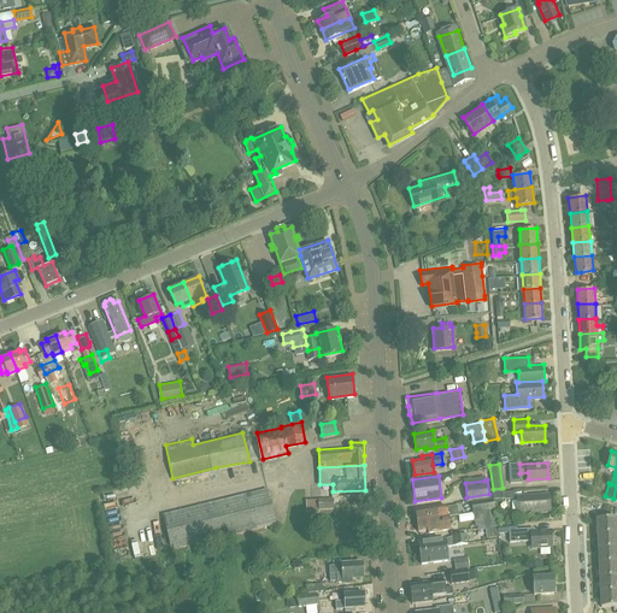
[(163,513),(171,548),(276,522),(268,487),(163,513)]
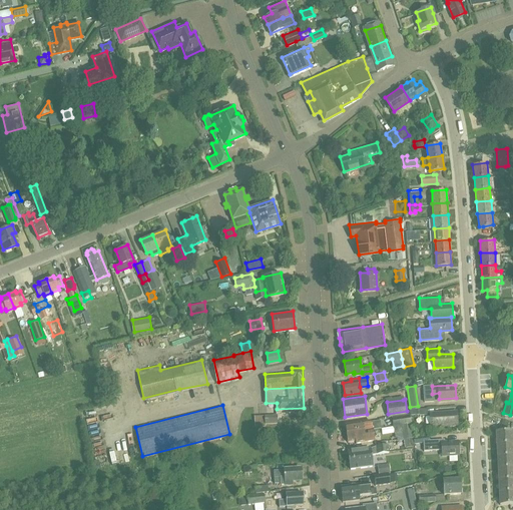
[(430,412),(430,425),(457,423),(456,410),(430,412)]
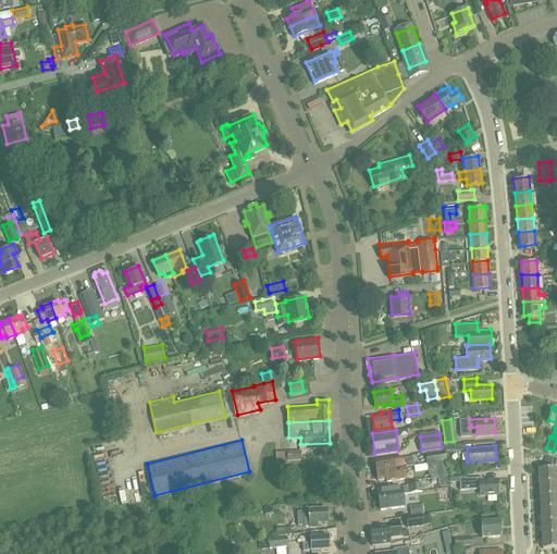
[(300,448),(287,450),(288,458),(301,457),(300,448)]
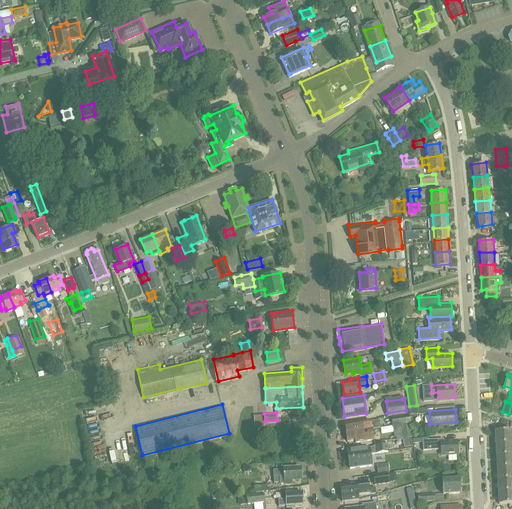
[(410,412),(391,415),(392,423),(398,422),(411,420),(410,412)]
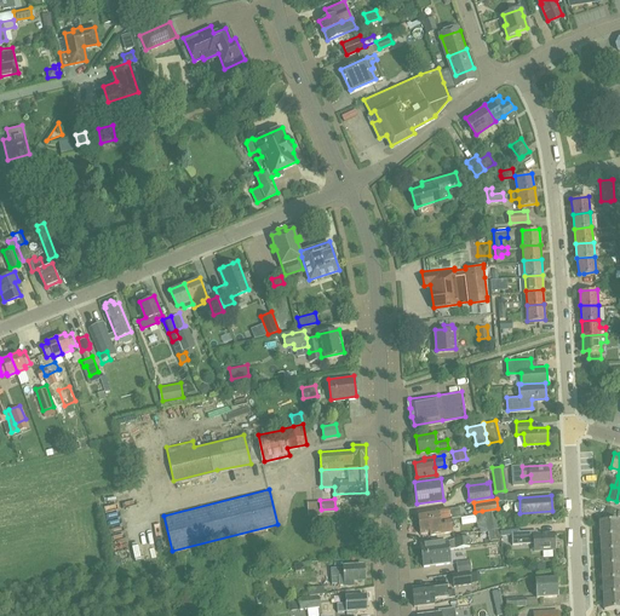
[(321,510),(320,500),(308,500),(308,513),(321,512),(321,510)]
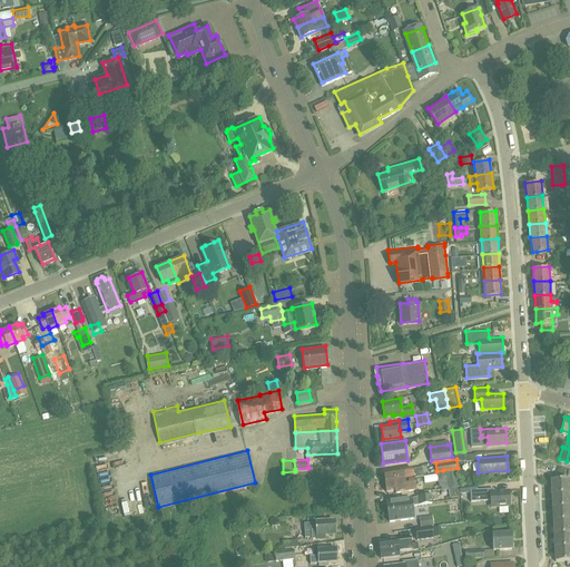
[(383,470),(385,478),(404,476),(404,477),(414,476),(413,467),(403,468),(383,470)]
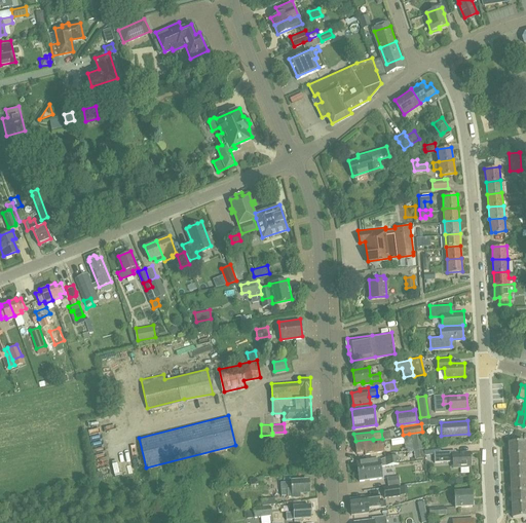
[(422,432),(409,434),(411,448),(414,448),(424,447),(422,432)]
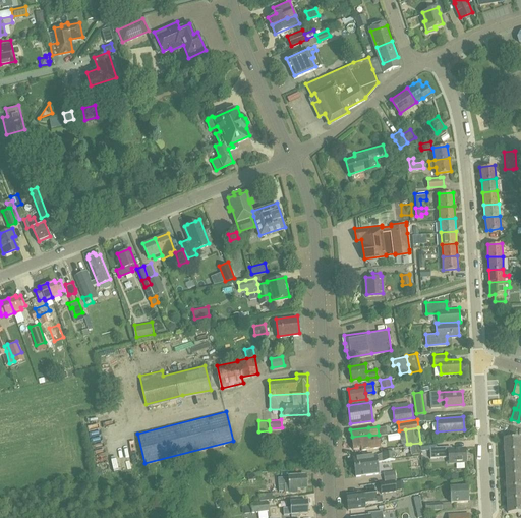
[(379,435),(369,436),(369,435),(352,437),(353,447),(370,445),(370,447),(380,445),(379,439),(379,435)]
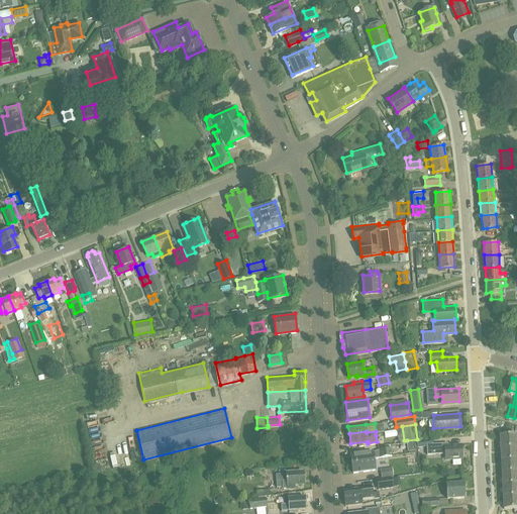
[(500,433),(501,445),(516,444),(516,432),(500,433)]
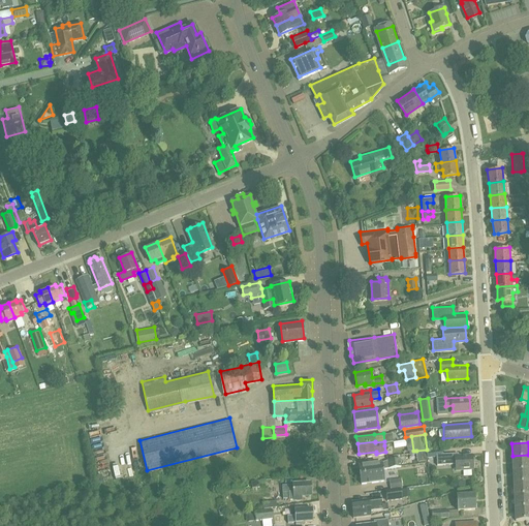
[(427,450),(427,454),(428,456),(442,454),(442,447),(427,450)]
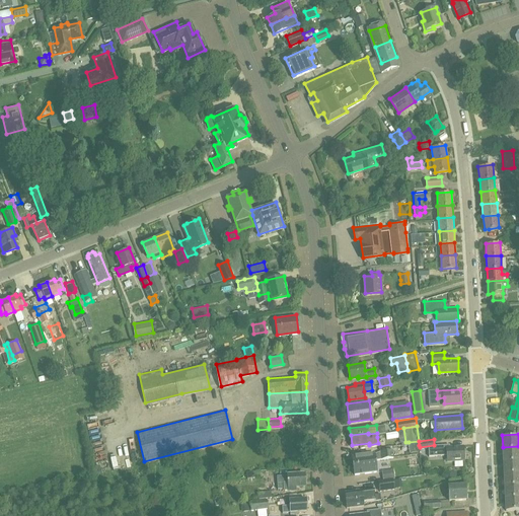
[(419,441),(409,442),(410,451),(420,449),(419,445),(419,441)]
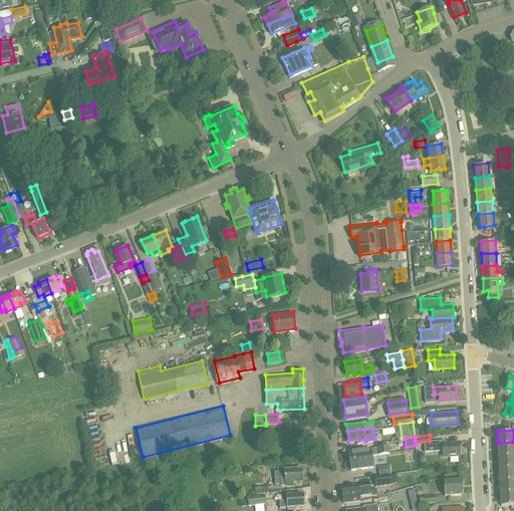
[(443,445),(443,455),(460,454),(459,441),(446,441),(446,439),(432,439),(433,446),(443,445)]
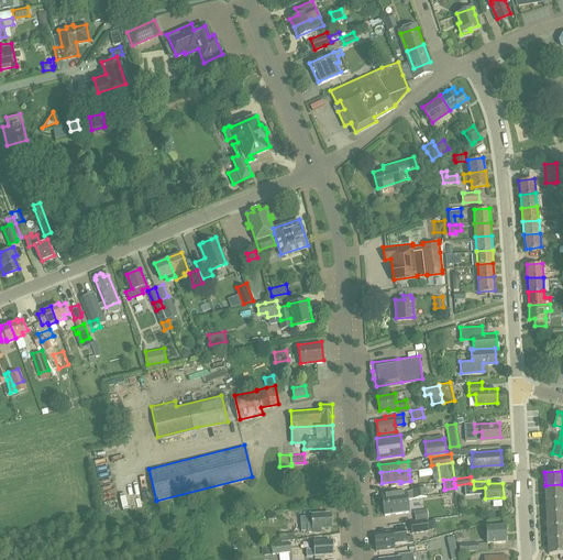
[(562,484),(545,485),(547,498),(562,497),(562,484)]
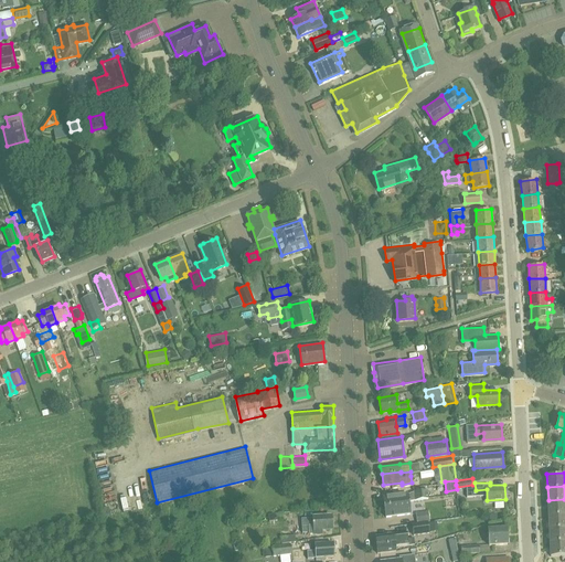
[(383,496),(384,504),(387,504),(387,505),(392,505),(392,506),(401,505),(401,500),(408,499),(415,498),(428,496),(427,488),(414,489),(408,492),(383,496)]
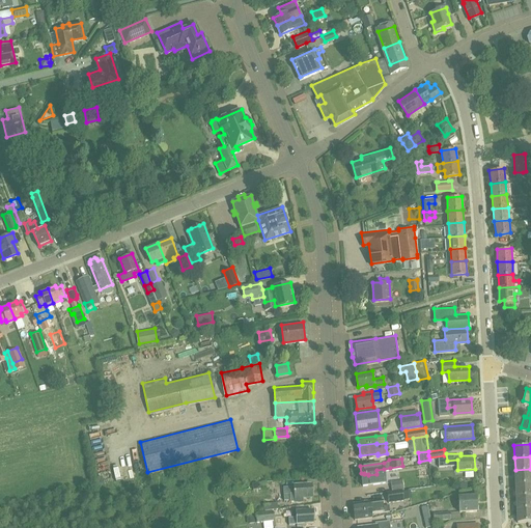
[(364,473),(361,473),(362,483),(386,481),(384,469),(376,470),(376,474),(368,475),(368,474),(364,474),(364,473)]
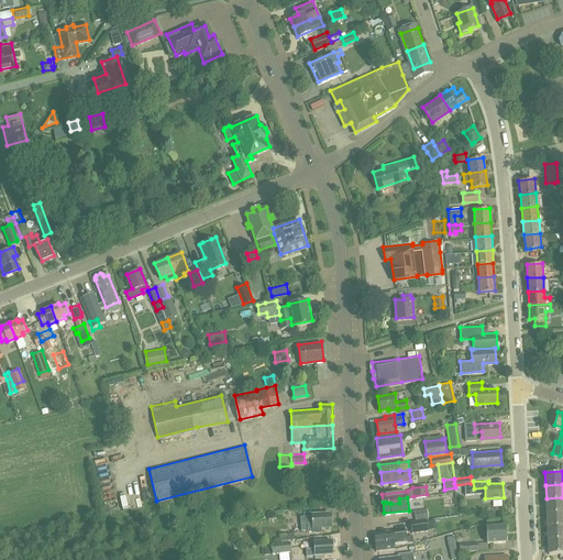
[(547,512),(562,511),(562,497),(547,498),(547,512)]
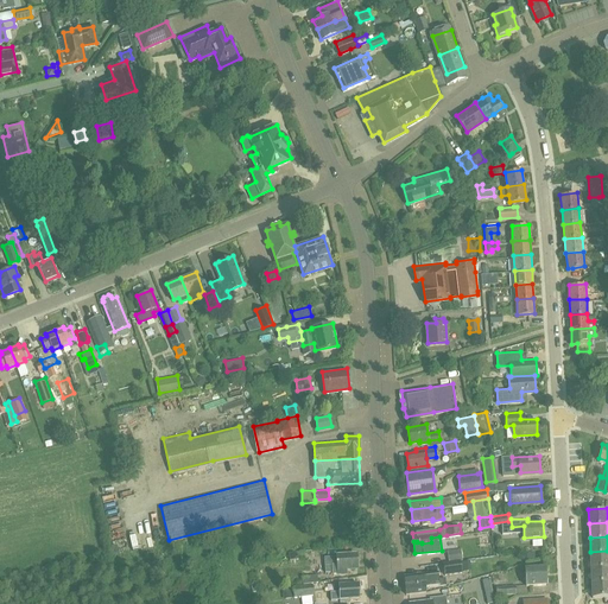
[(448,548),(449,560),(460,559),(462,559),(461,547),(448,548)]
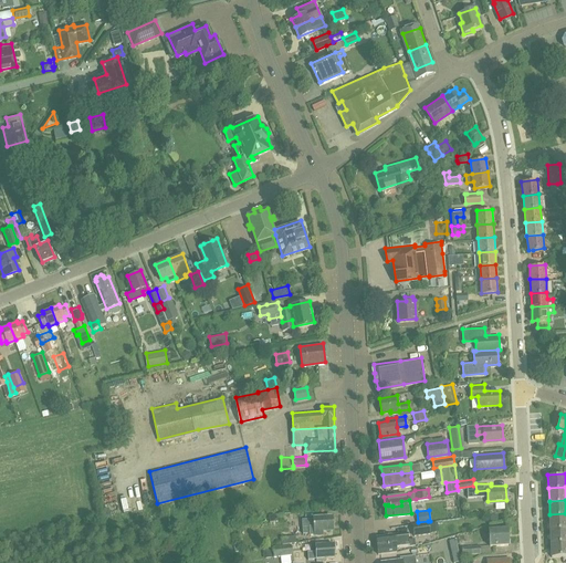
[(565,513),(549,514),(551,528),(565,527),(565,513)]
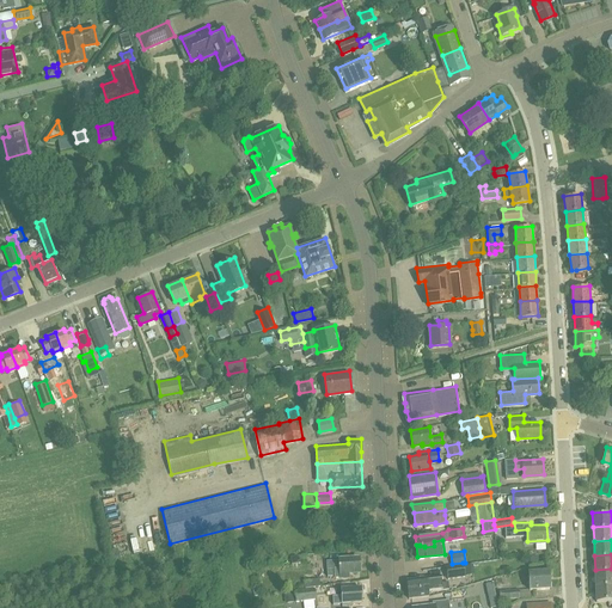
[(326,559),(328,573),(335,573),(335,575),(349,575),(349,570),(360,570),(359,557),(340,557),(340,558),(326,559)]
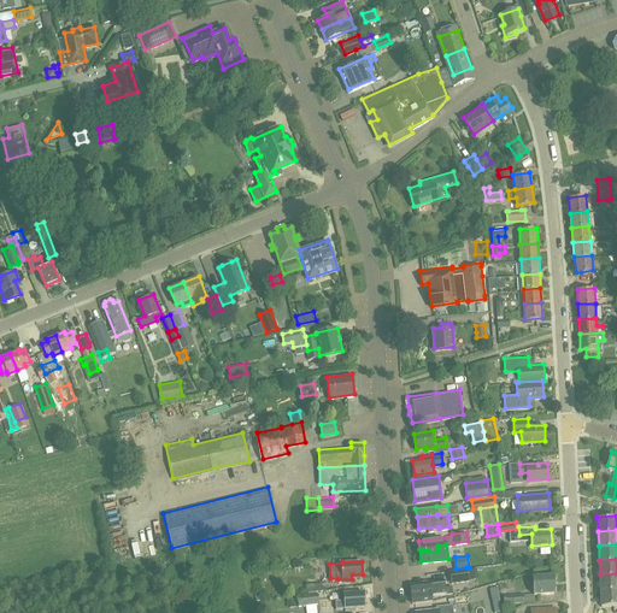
[(468,579),(466,567),(456,569),(450,569),(451,582),(468,579)]
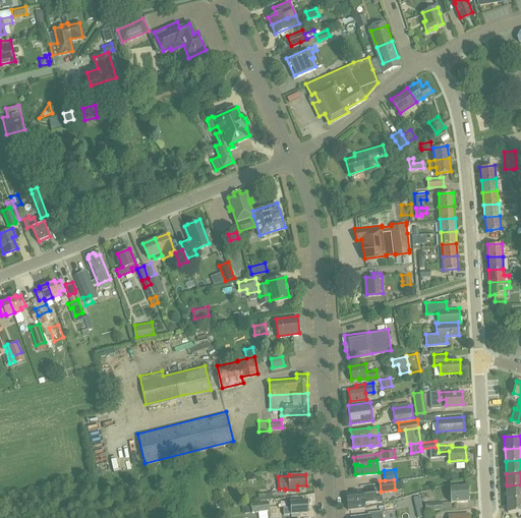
[(450,485),(451,501),(468,500),(467,484),(450,485)]
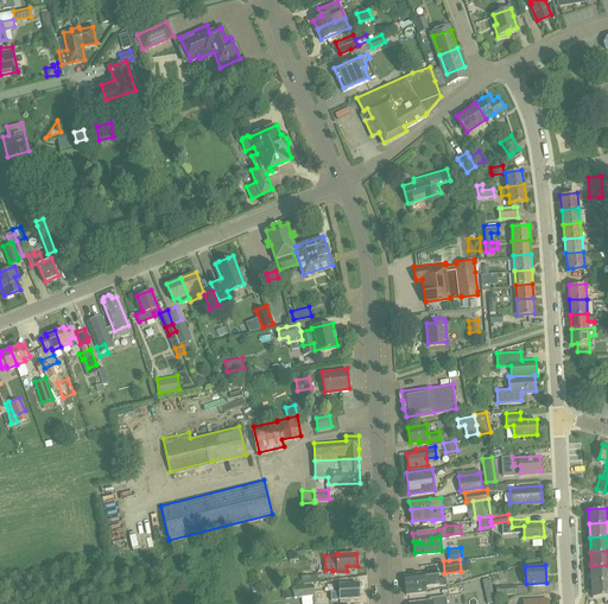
[(607,565),(591,566),(591,580),(607,579),(607,565)]
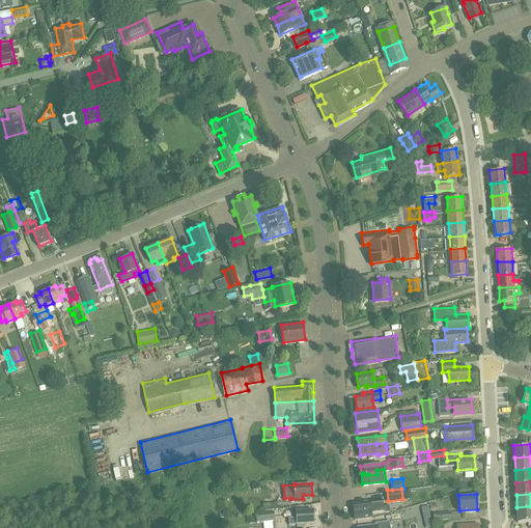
[(384,509),(395,508),(394,502),(383,504),(383,499),(354,502),(355,517),(371,516),(371,511),(384,509)]
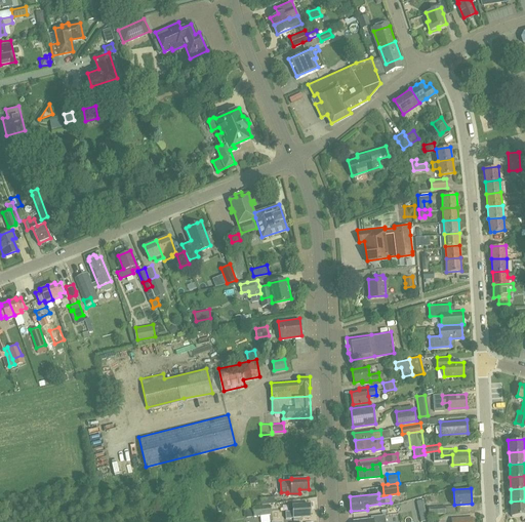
[(524,500),(511,502),(512,515),(524,514),(524,500)]
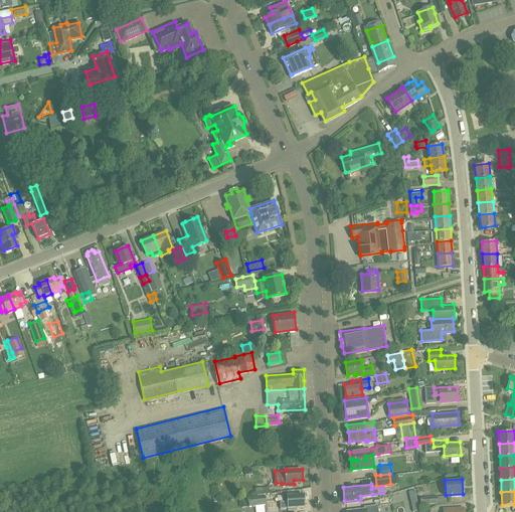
[(247,495),(248,505),(266,503),(265,493),(247,495)]
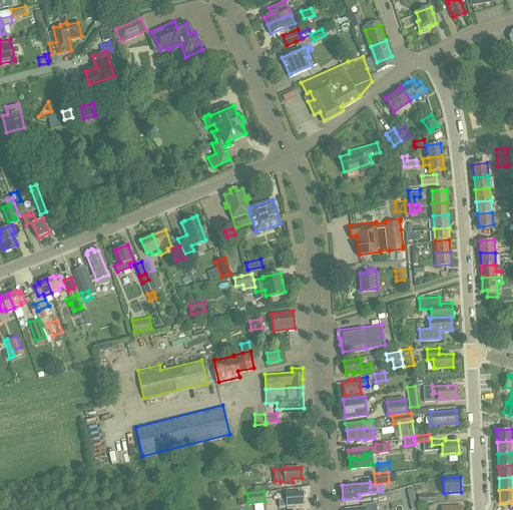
[(279,498),(279,505),(303,503),(303,491),(286,492),(287,498),(279,498)]
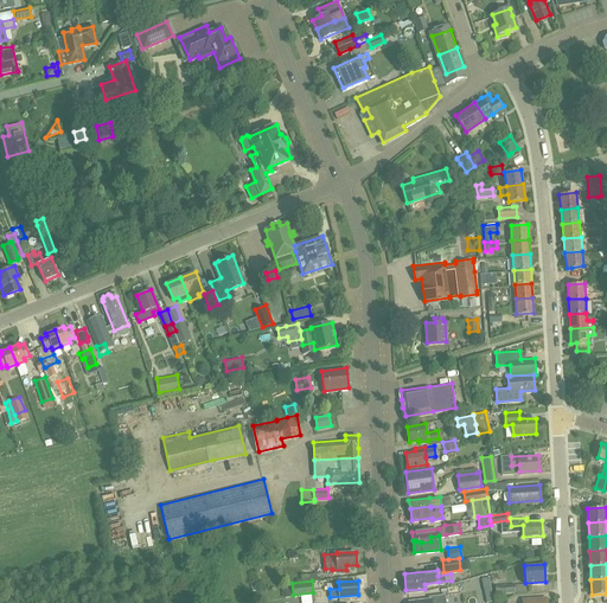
[(496,584),(496,596),(508,596),(508,591),(516,591),(515,583),(496,584)]
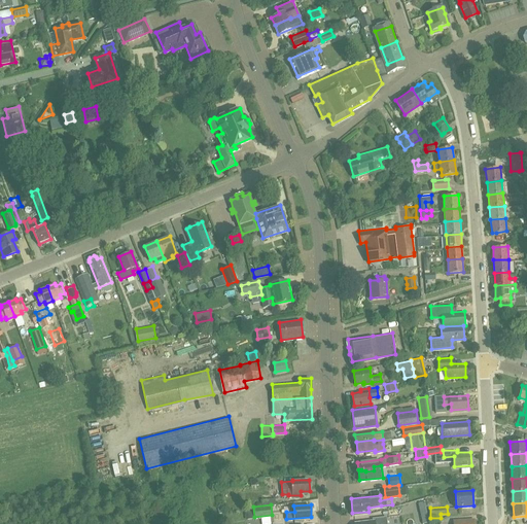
[(252,508),(245,509),(246,517),(253,516),(252,508)]
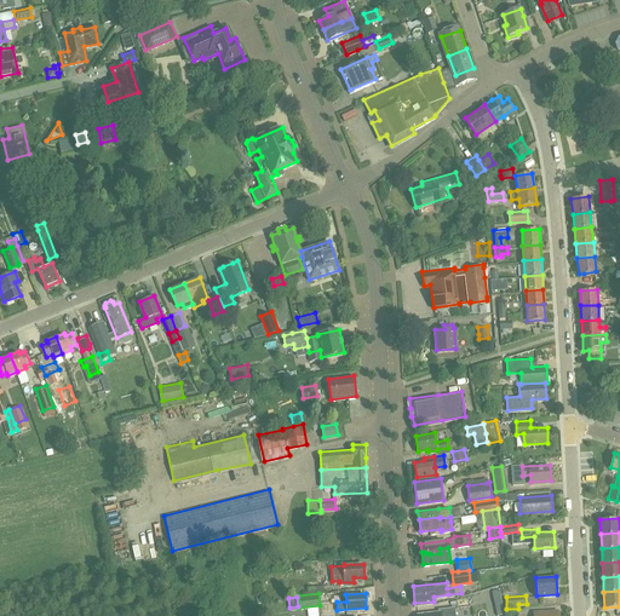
[(438,610),(418,612),(417,615),(455,615),(454,605),(438,608),(438,610)]
